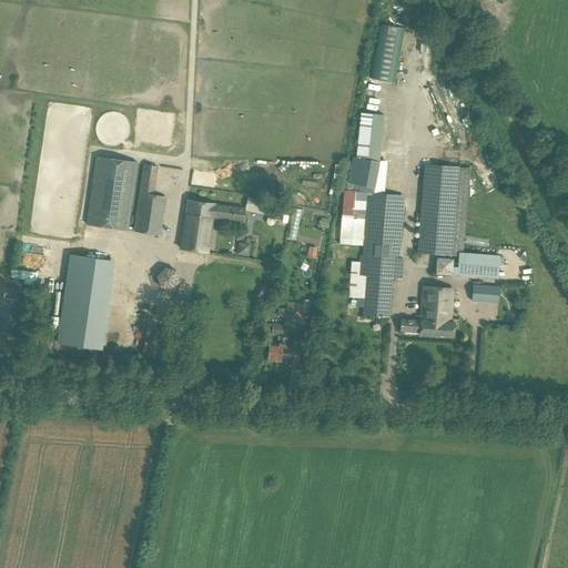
[(395,83),(404,28),(382,24),(373,79),(395,83)]
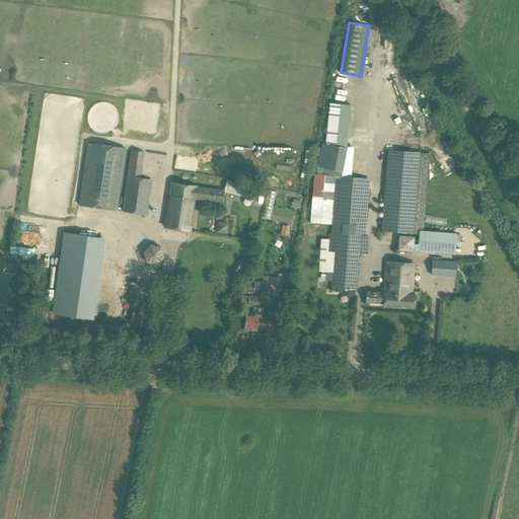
[(326,142),(325,144),(347,148),(347,147),(346,147),(347,144),(350,105),(329,103),(326,142)]
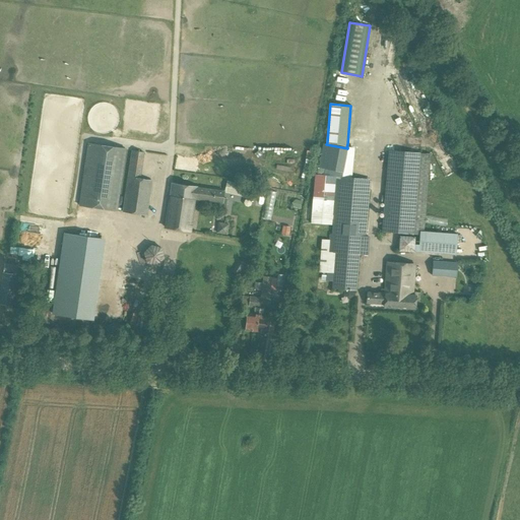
[(126,148),(87,143),(78,204),(117,210),(126,148)]
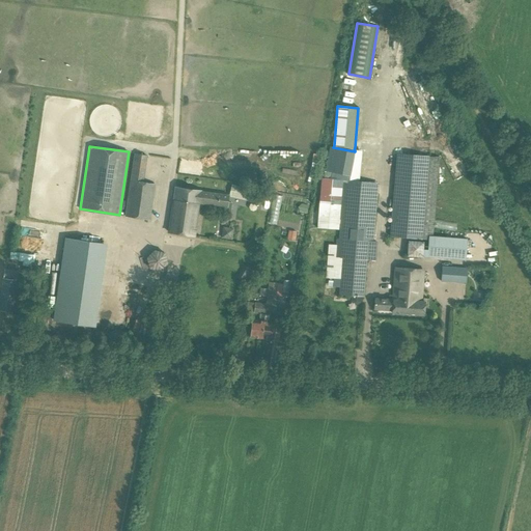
[(330,147),(326,171),(343,174),(351,175),(355,154),(355,151),(333,147),(330,147)]
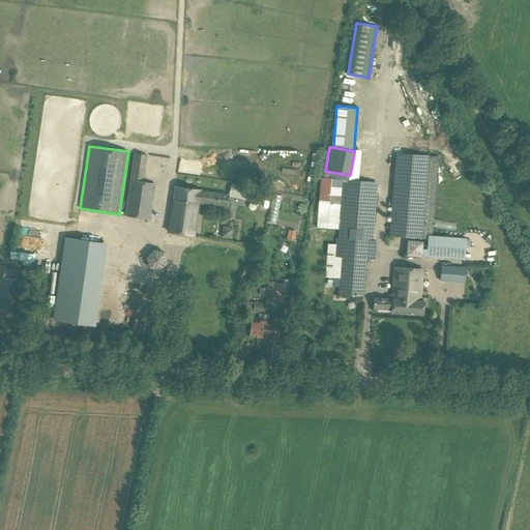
[(389,236),(429,239),(432,239),(433,236),(439,157),(396,153),(389,236)]
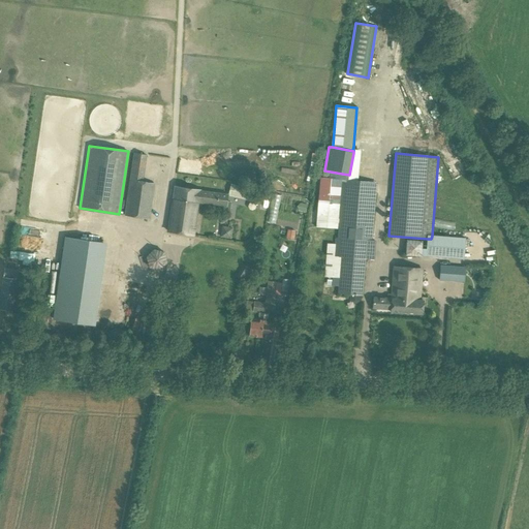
[(134,154),(126,216),(150,219),(154,185),(143,183),(147,156),(134,154)]
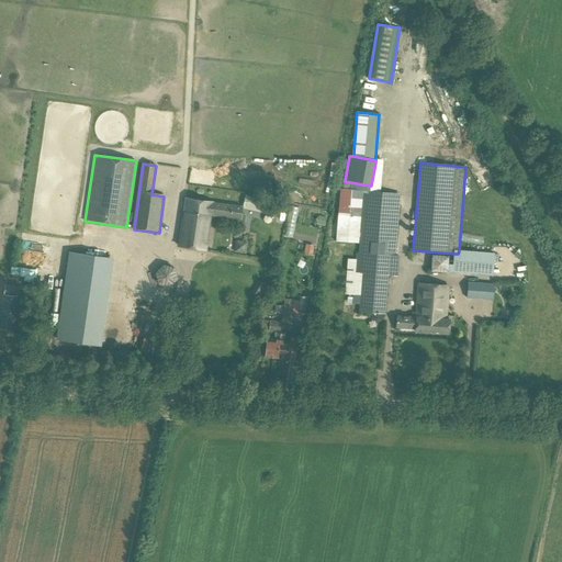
[(340,188),(336,242),(359,243),(358,253),(362,254),(360,299),(359,312),(385,314),(389,274),(397,276),(400,257),(395,257),(400,204),(401,194),(380,192),(370,191),(371,186),(363,184),(345,181),(343,189),(340,188)]
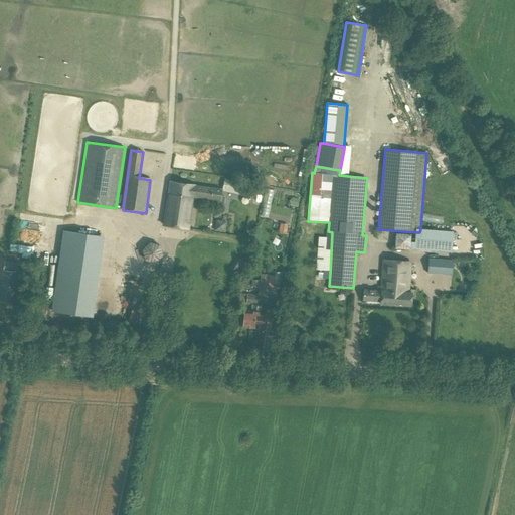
[(231,180),(229,191),(254,197),(256,186),(231,180)]
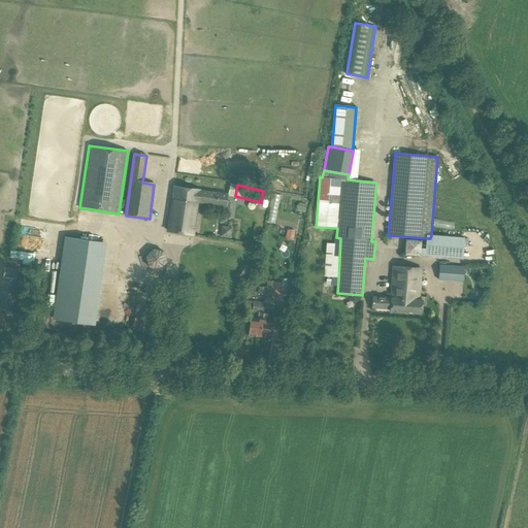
[(174,186),(167,230),(193,234),(198,202),(217,204),(216,210),(228,212),(230,201),(226,201),(227,193),(201,190),(201,189),(174,186)]
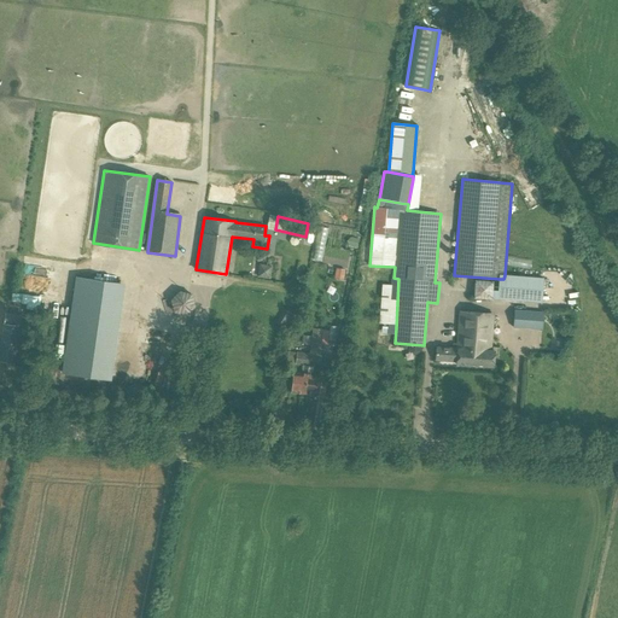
[(350,237),(348,245),(356,246),(357,238),(350,237)]
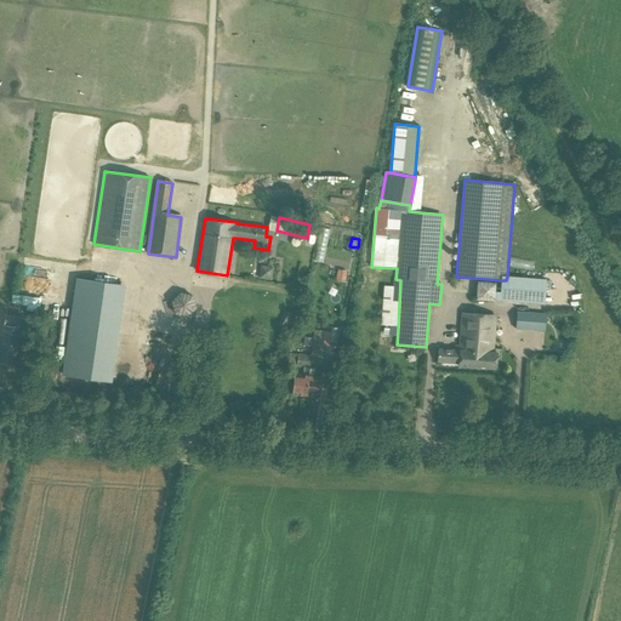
[(547,279),(507,277),(506,280),(502,280),(501,292),(496,292),(495,301),(495,302),(545,306),(547,279)]
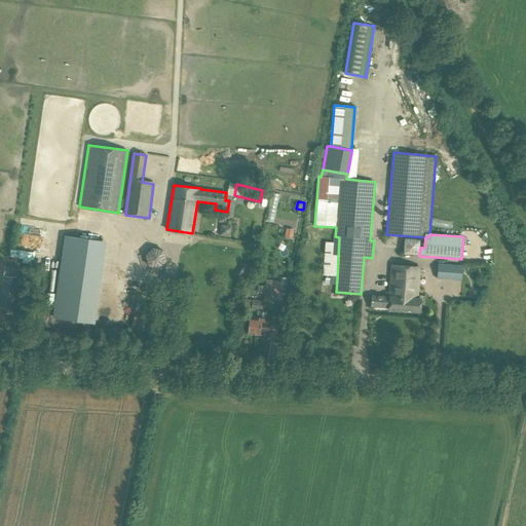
[(103,241),(66,236),(63,257),(100,262),(103,241)]
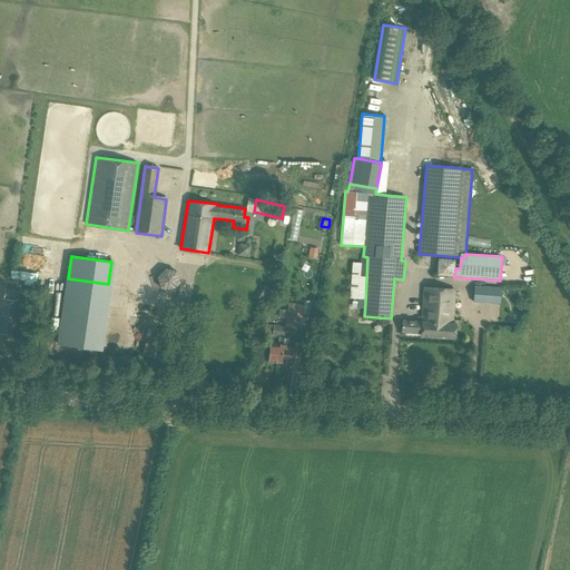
[(438,258),(436,275),(454,276),(455,268),(455,267),(454,267),(455,259),(438,258)]
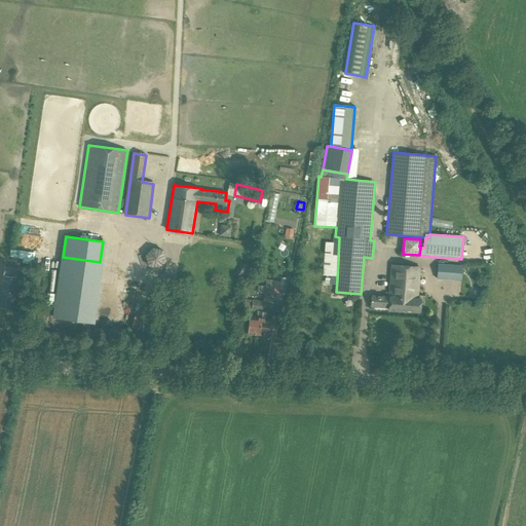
[(164,259),(162,251),(152,248),(145,255),(147,264),(157,266),(164,259)]
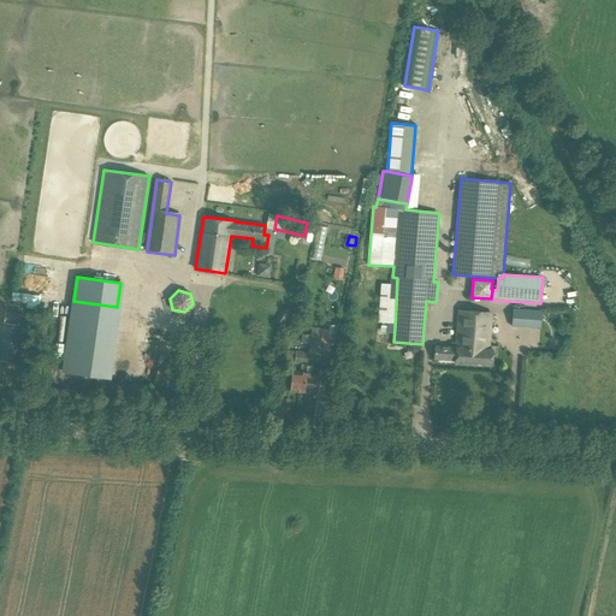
[(458,309),(455,347),(434,345),(433,359),(455,361),(455,363),(468,365),(469,349),(487,350),(487,345),(491,345),(492,312),(458,309)]
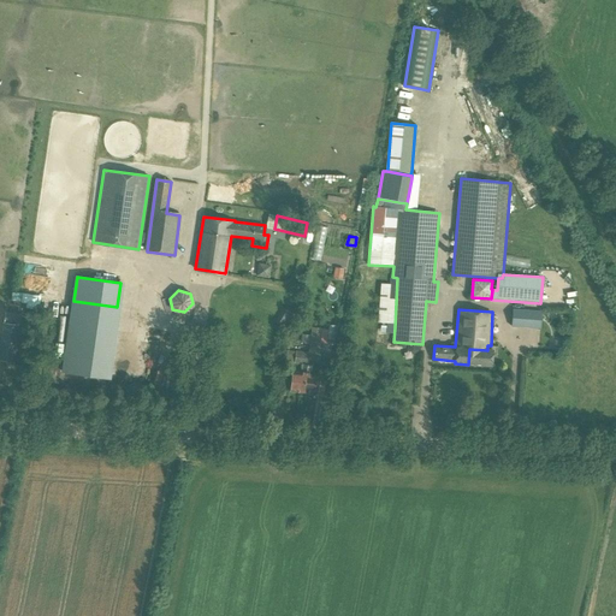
[(521,327),(522,309),(513,309),(511,326),(521,327)]
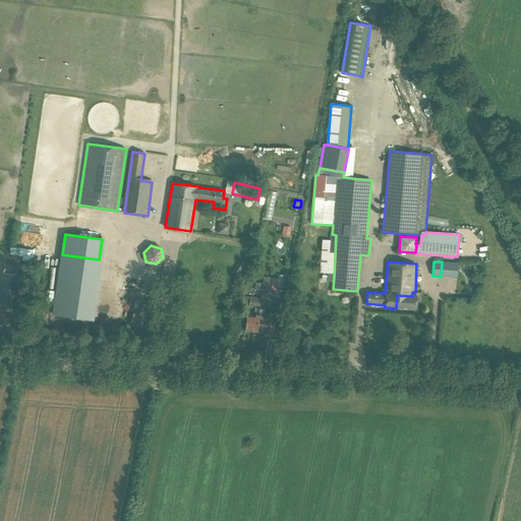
[(0,294),(0,304),(11,306),(15,275),(3,273),(0,294)]
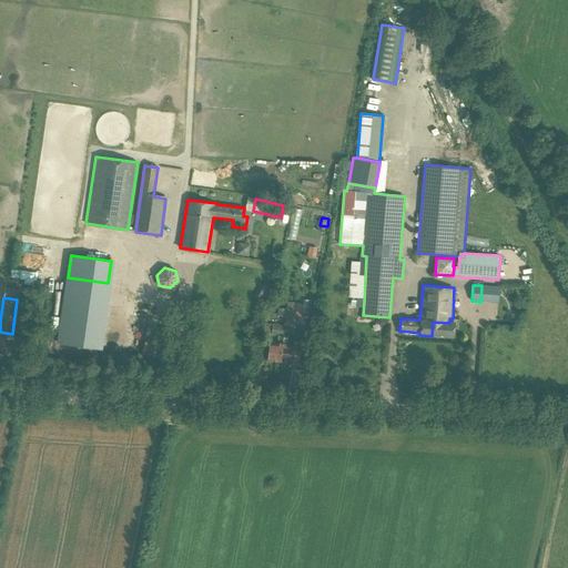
[(433,322),(432,336),(453,337),(454,328),(457,328),(458,320),(453,318),(449,318),(449,323),(433,322)]
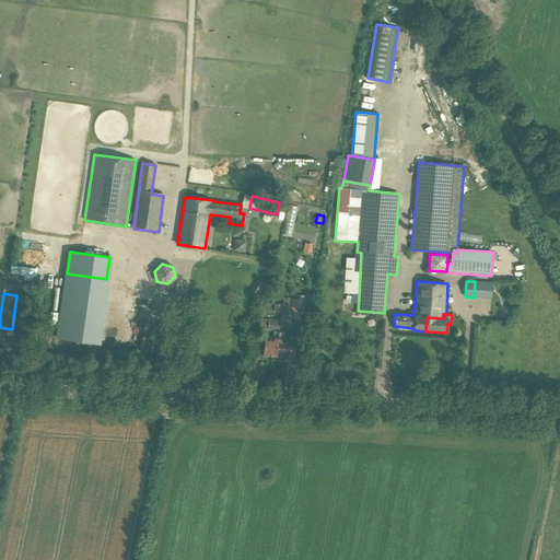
[(273,334),(273,338),(266,337),(264,356),(276,357),(280,321),(269,319),(268,331),(273,331),(273,334)]
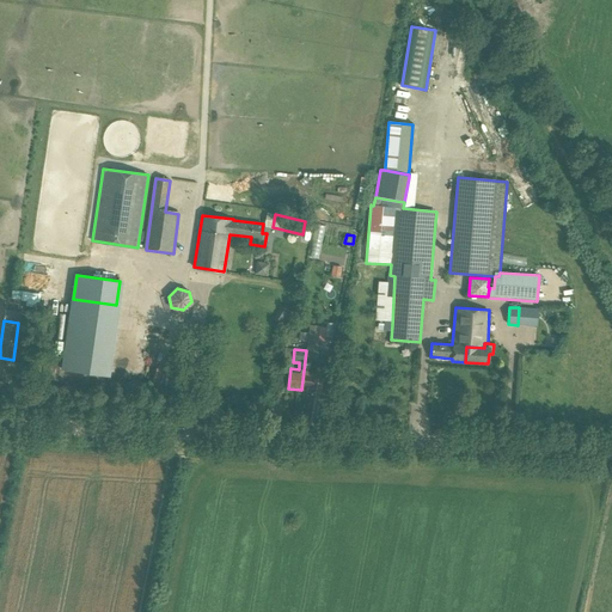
[(317,366),(318,352),(306,350),(301,390),(314,391),(317,372),(308,371),(310,367),(310,365),(317,366)]
